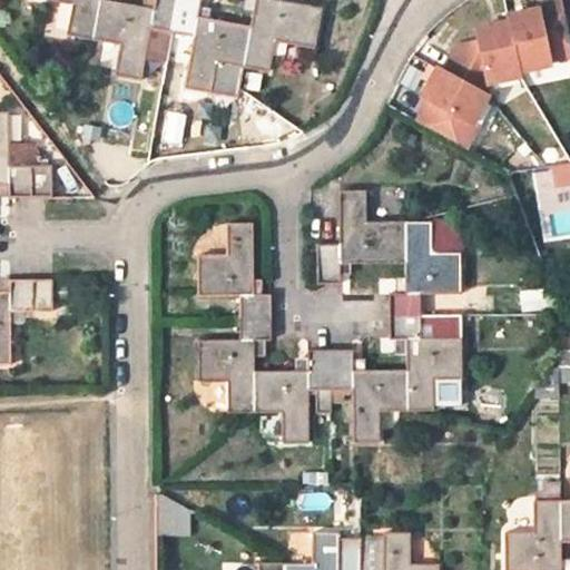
[(89,38),(96,0),(64,0),(72,2),(67,33),(89,38)]
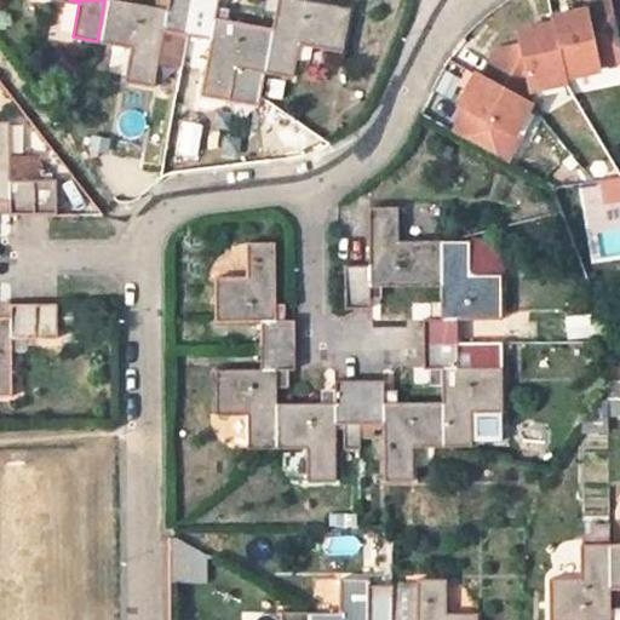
[(162,30),(188,34),(194,0),(165,0),(164,9),(116,0),(104,0),(97,41),(130,47),(122,81),(150,86),(162,30)]
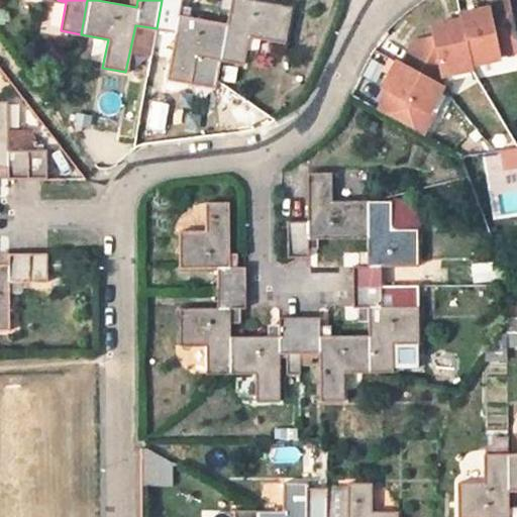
[(195,56),(219,60),(226,23),(178,15),(180,0),(162,0),(157,28),(175,32),(166,79),(190,84),(195,56)]
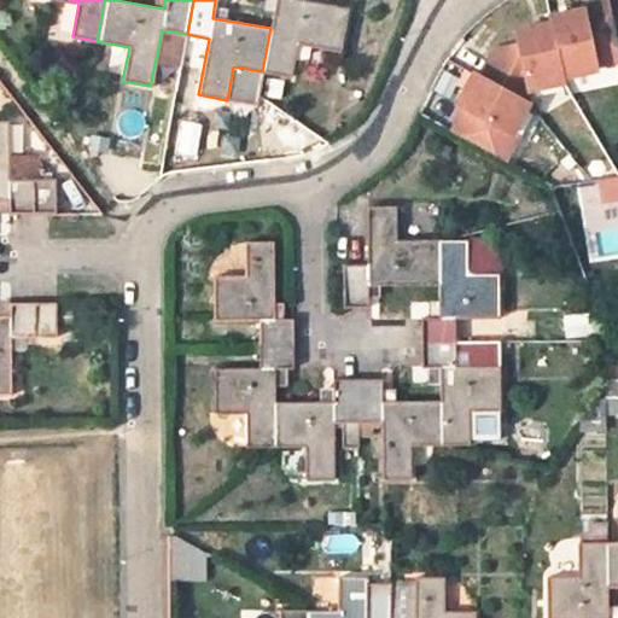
[(275,0),(270,28),(262,71),(291,76),(297,42),(339,51),(348,7),(305,0),(275,0)]
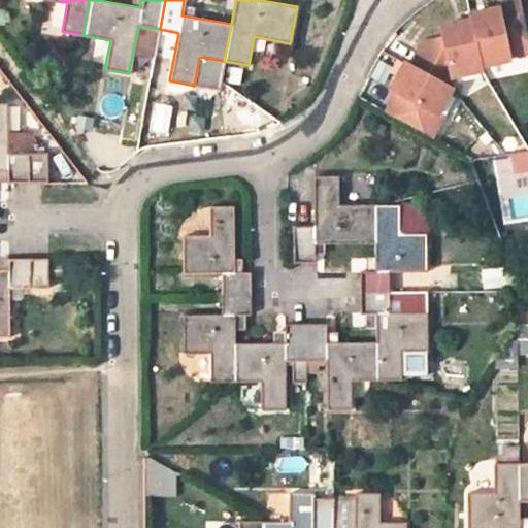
[(527,52),(527,32),(523,2),(499,7),(499,9),(468,14),(469,21),(477,62),(509,59),(508,55),(527,52)]
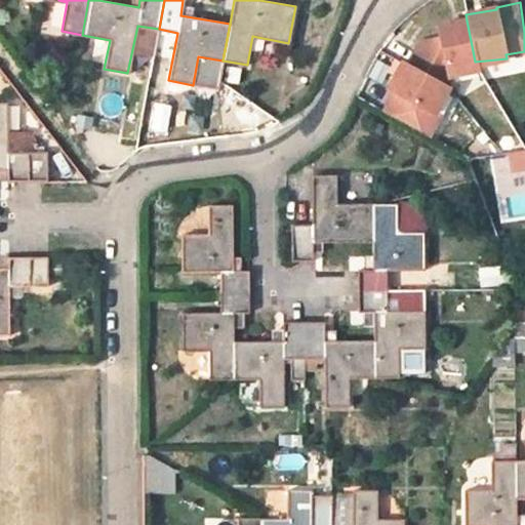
[(475,62),(467,21),(438,27),(440,39),(420,43),(410,64),(444,81),(448,73),(476,67),(475,62)]
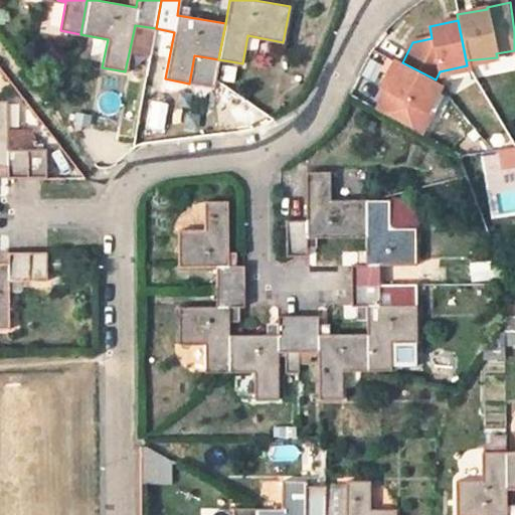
[(156,28),(135,25),(130,49),(151,52),(156,28)]
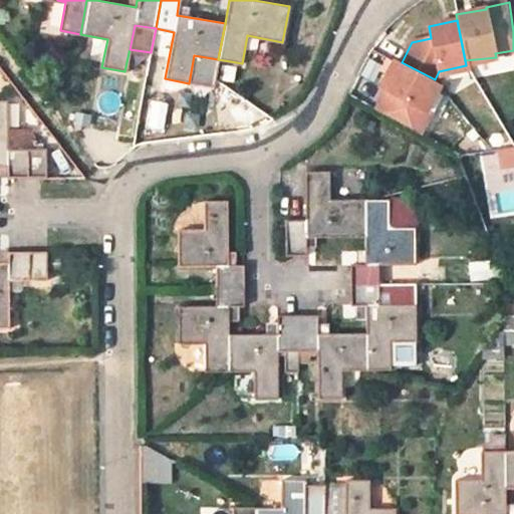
[(402,62),(397,60),(382,86),(389,90),(377,109),(421,134),(432,112),(426,109),(440,82),(435,79),(402,62)]
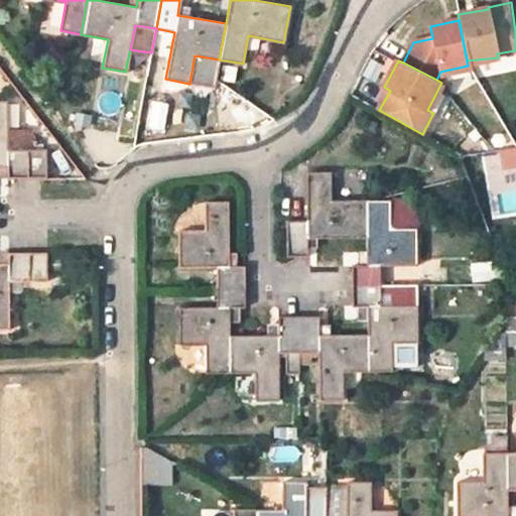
[(0,165),(5,165),(5,176),(18,175),(43,175),(43,148),(5,149),(5,104),(0,103),(0,165)]
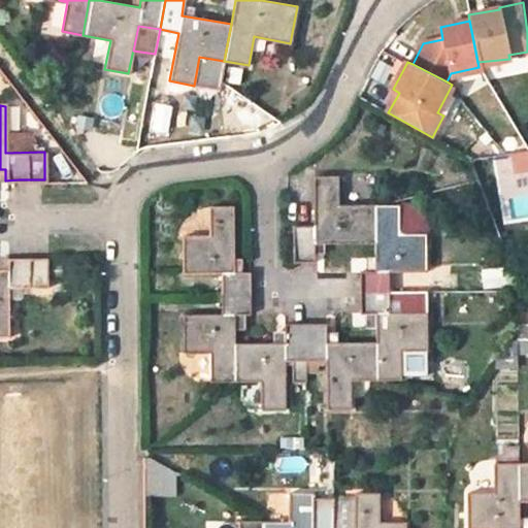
[(296,227),(295,261),(306,261),(317,261),(317,242),(376,241),(376,205),(340,205),(340,175),(316,175),(317,226),(296,227)]
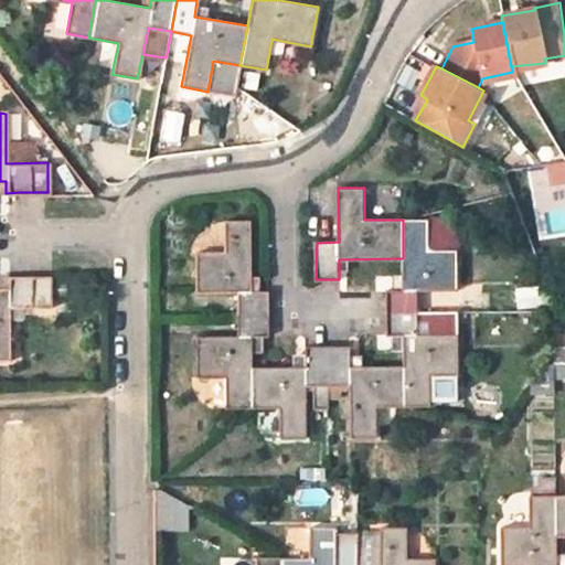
[(238,291),(238,313),(269,313),(269,300),(268,290),(253,290),(252,220),(227,220),(227,251),(198,252),(198,291),(238,291)]
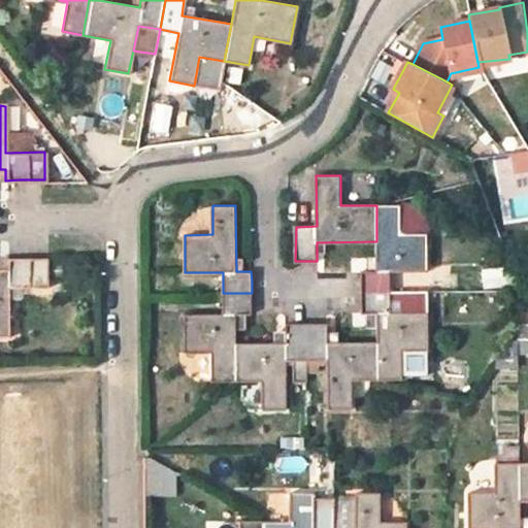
[(401,205),(376,205),(376,241),(377,270),(363,270),(363,281),(363,292),(392,291),(391,270),(427,270),(427,232),(403,233),(401,205)]
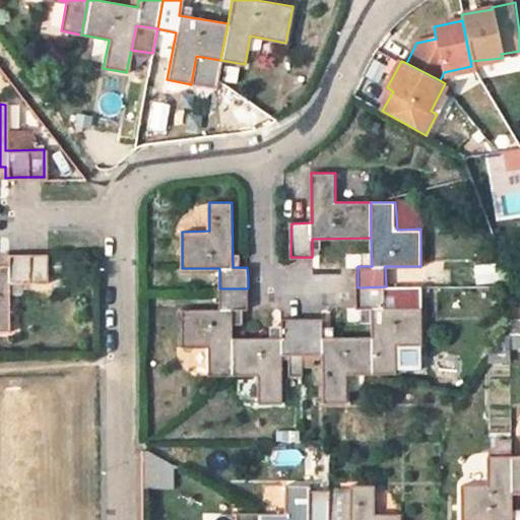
[(15,255),(4,255),(4,265),(0,265),(0,330),(5,331),(5,283),(43,283),(43,255),(15,255)]
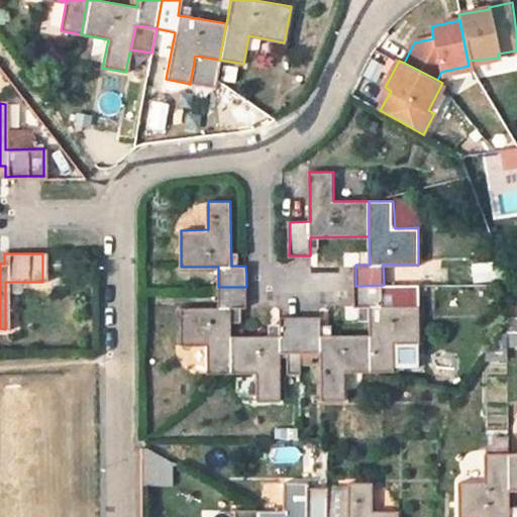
[(493,263),(469,264),(469,281),(493,281),(493,263)]
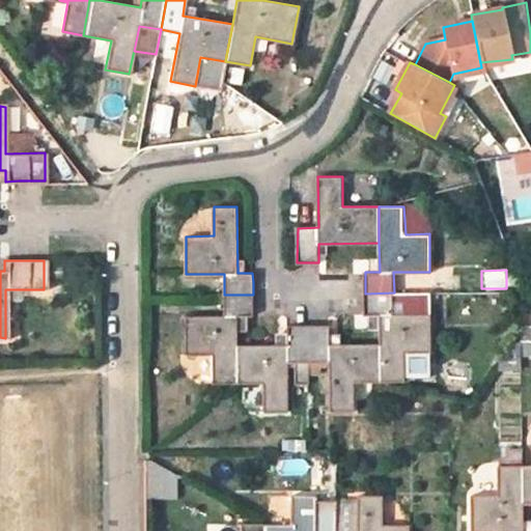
[(430,292),(394,292),(365,294),(365,304),(366,314),(382,314),(381,343),(383,382),(404,381),(404,352),(430,351),(430,292)]
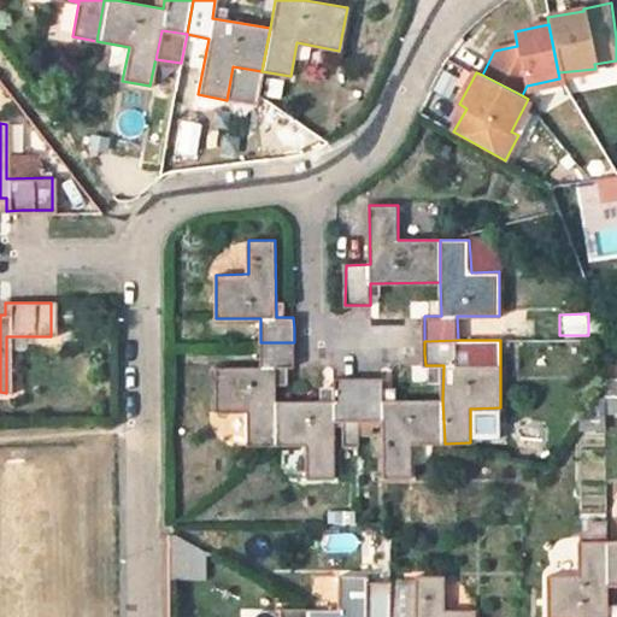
[(250,444),(276,444),(276,400),(275,366),(294,366),(294,356),(294,342),(260,342),(260,366),(217,368),(217,411),(248,411),(250,444)]
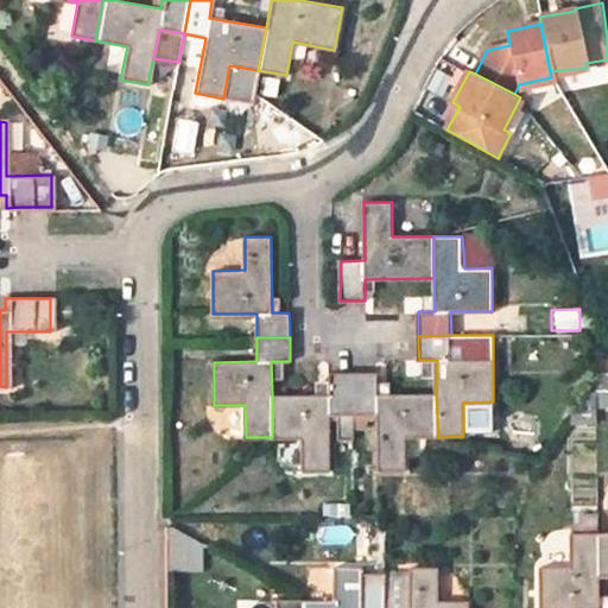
[(330,415),(354,415),(354,373),(342,373),(330,374),(330,394),(272,394),(272,437),(303,437),(304,470),(330,469),(330,415)]
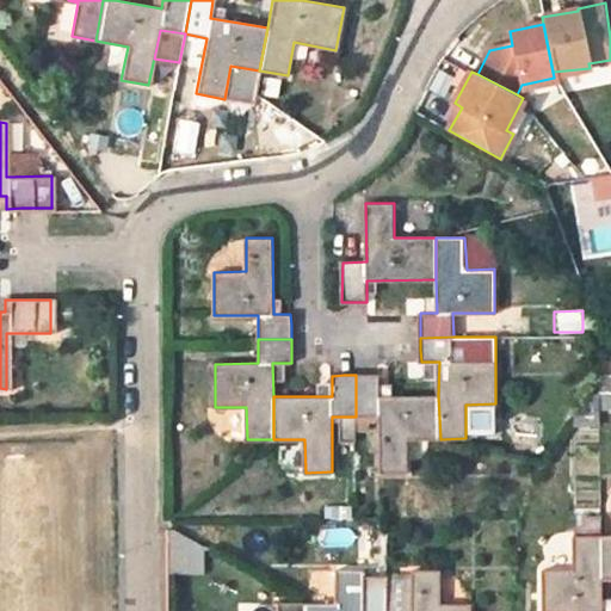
[(440,439),(438,395),(381,395),(380,375),(368,375),(356,375),(356,417),(380,417),(381,471),(407,471),(407,439),(440,439)]
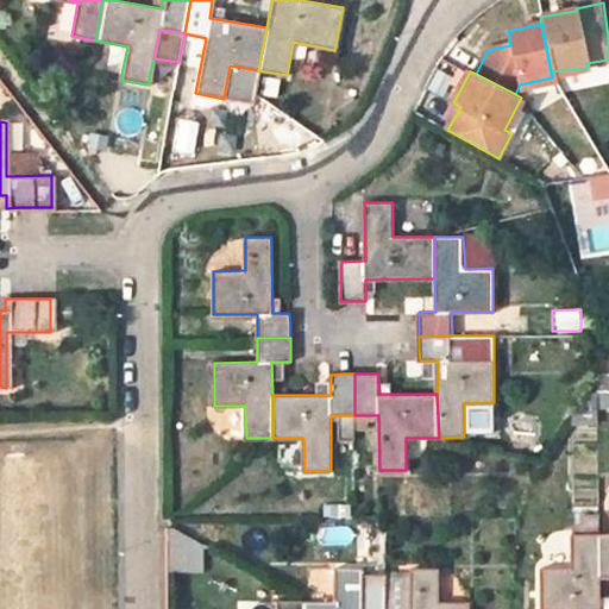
[(608,375),(594,376),(594,409),(608,408),(608,375)]
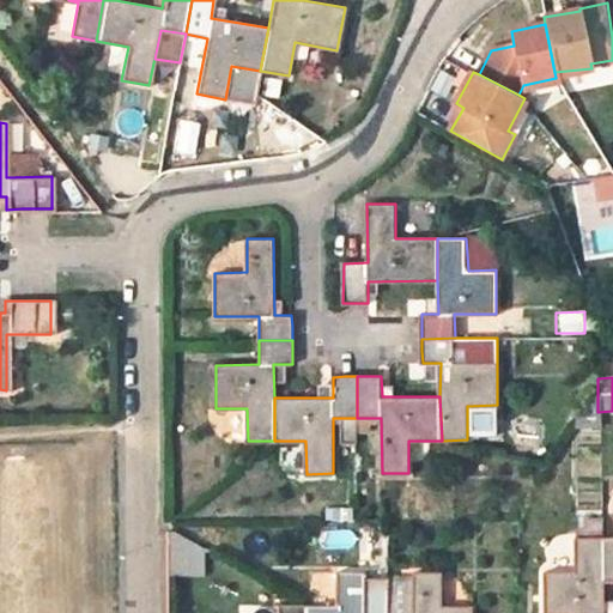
[(598,536),(598,517),(574,517),(574,536),(598,536)]
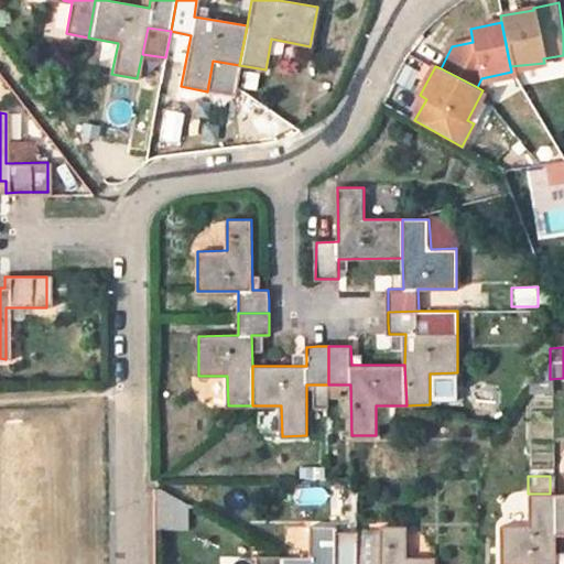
[(563,494),(554,495),(555,533),(563,533),(563,494)]
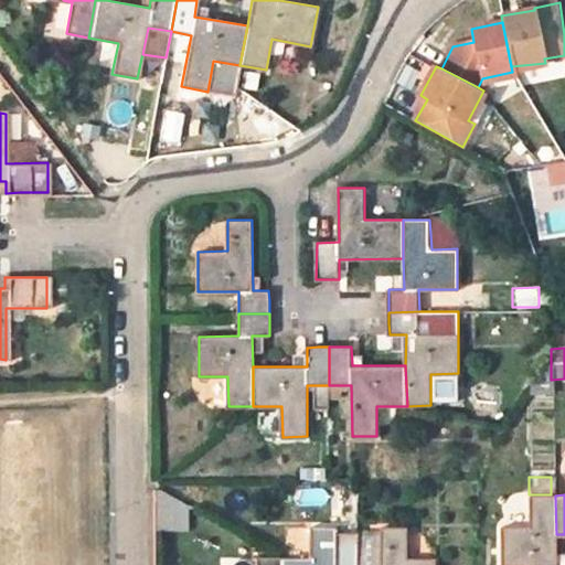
[(556,564),(556,534),(555,496),(531,496),(531,528),(502,529),(501,564),(556,564)]
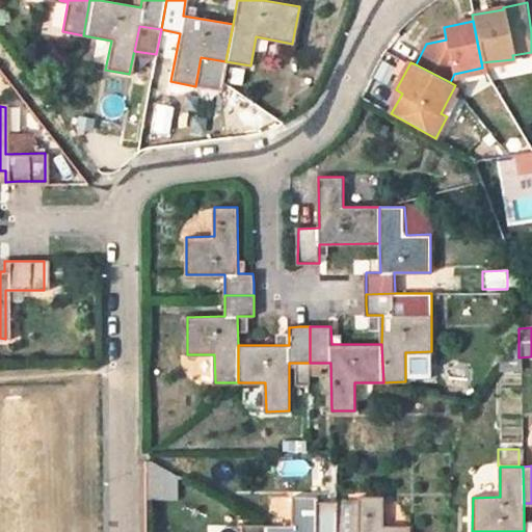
[(143,500),(175,501),(175,470),(143,469),(143,500)]
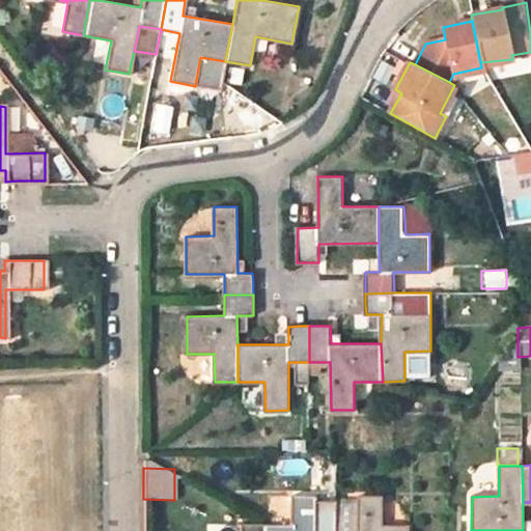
[(335,530),(335,501),(314,501),(314,496),(291,495),(291,524),(264,524),(263,530),(335,530)]
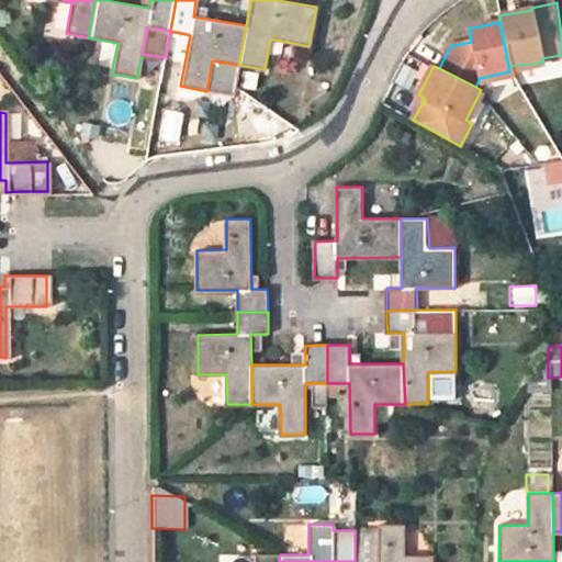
[(430,561),(431,557),(403,555),(404,525),(378,525),(378,531),(355,530),(355,561),(430,561)]
